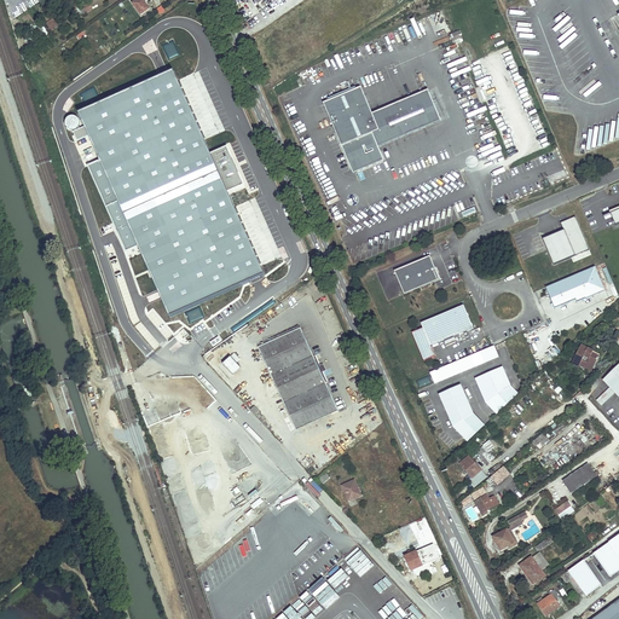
[(143,0),(136,0),(132,3),(140,15),(150,9),(143,0)]
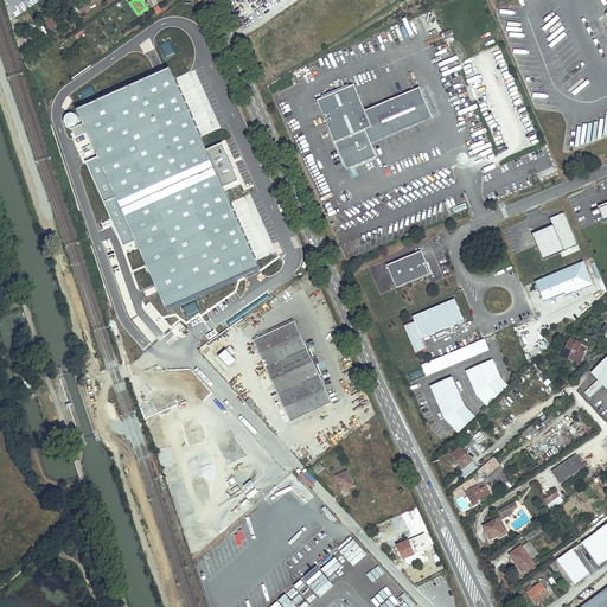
[(83,13),(91,10),(88,2),(80,7),(83,13)]
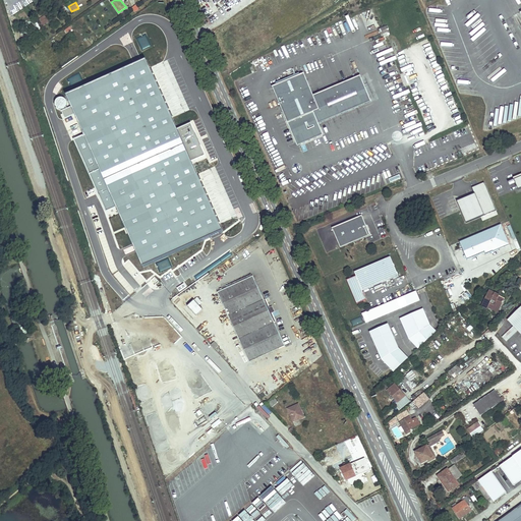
[(49,21),(45,15),(40,19),(44,25),(49,21)]
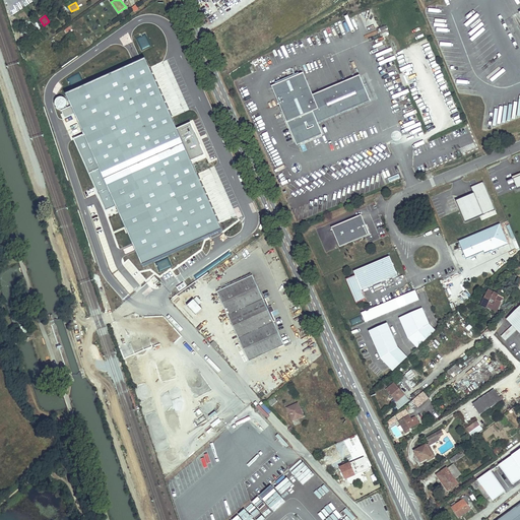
[(191,124),(178,130),(146,60),(67,94),(84,135),(75,139),(110,216),(119,212),(143,267),(223,232),(192,161),(205,155),(191,124)]
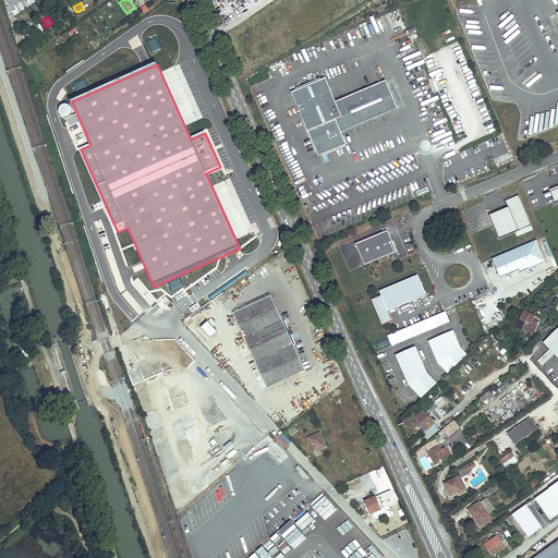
[(322,153),(322,155),(346,144),(341,133),(398,109),(386,82),(336,102),(326,79),(292,94),(317,153),(318,152),(322,153)]
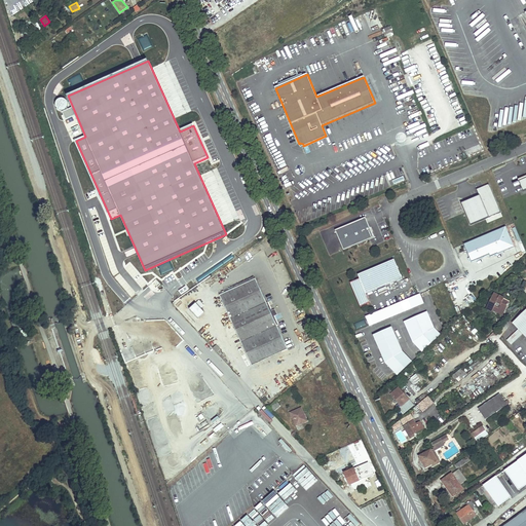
[(500,212),(490,186),(477,191),(479,195),(461,203),(471,225),(500,212)]
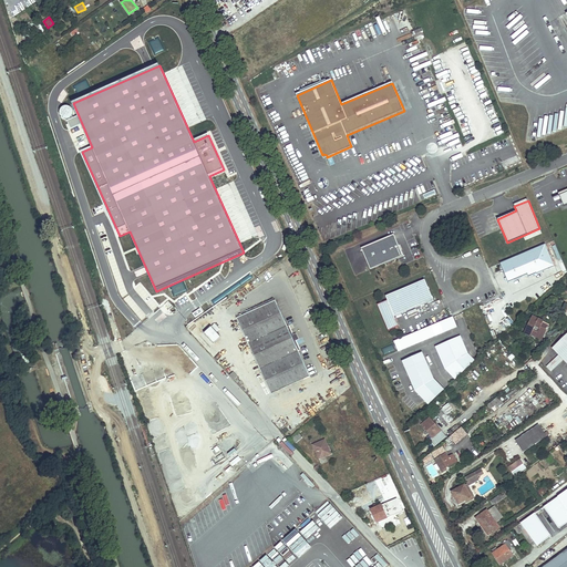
[(371,270),(402,257),(399,249),(400,249),(394,235),(361,248),(371,270)]
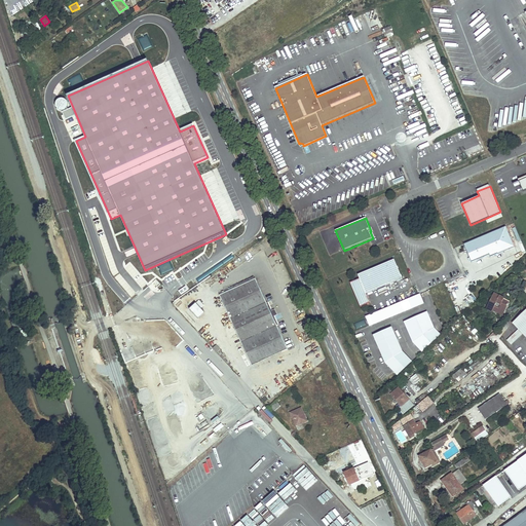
[(505,226),(464,245),(472,263),(489,255),(490,257),(515,247),(505,226)]
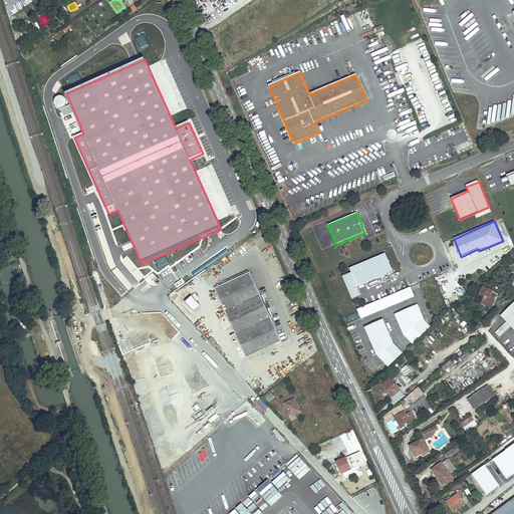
[(361,296),(358,287),(394,272),(386,254),(350,269),(351,272),(342,276),(352,300),(361,296)]
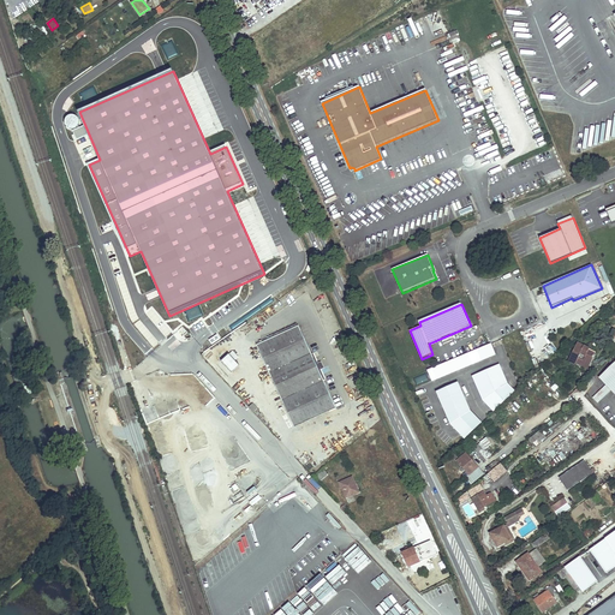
[(169,328),(159,318),(151,326),(163,335),(169,328)]
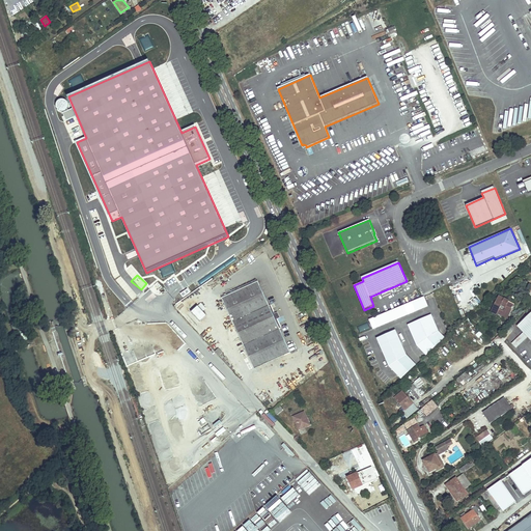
[(139,292),(119,276),(115,281),(134,298),(139,292)]
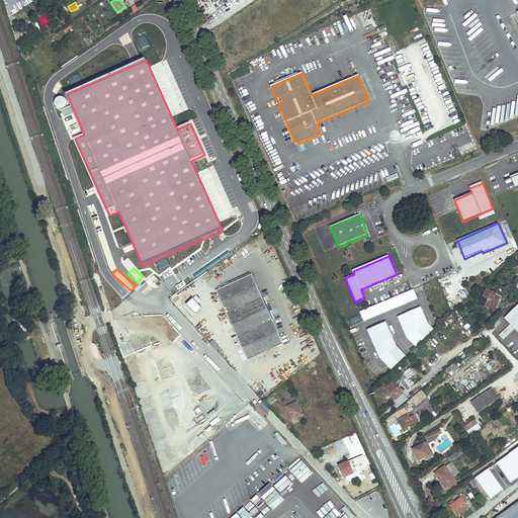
[(273,321),(262,298),(252,274),(217,291),(248,360),(283,344),(273,321)]
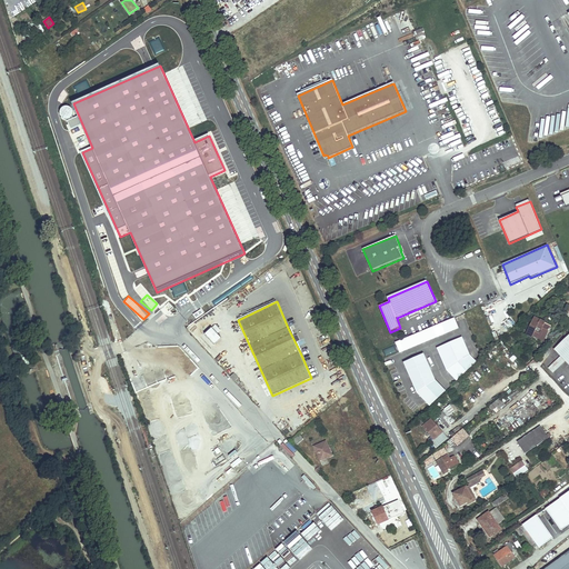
[(201,309),(193,315),(197,318),(205,312),(201,309)]
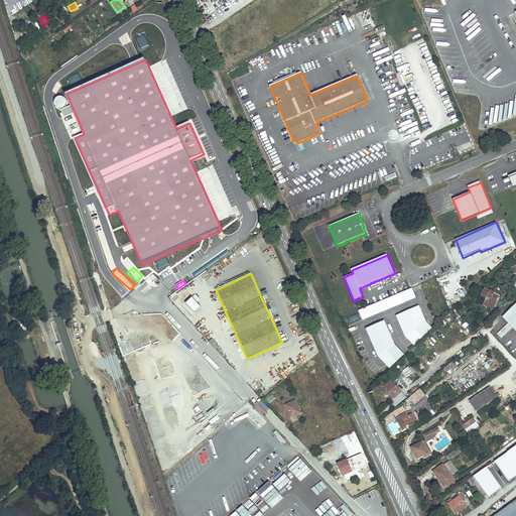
[(363,319),(416,297),(412,288),(359,310),(363,319)]
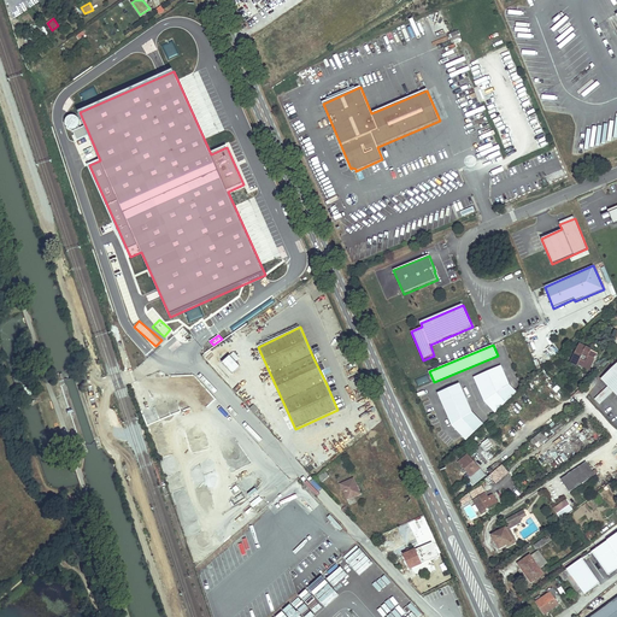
[(591,368),(597,356),(591,353),(592,350),(579,345),(571,360),(579,364),(580,360),(585,363),(583,364),(591,368)]
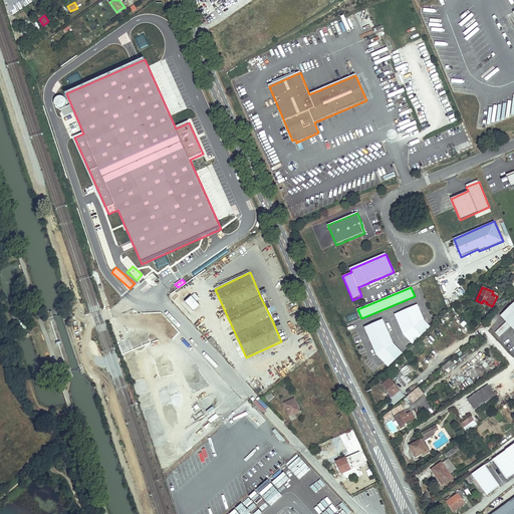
[(460,288),(456,292),(461,297),(465,293),(460,288)]
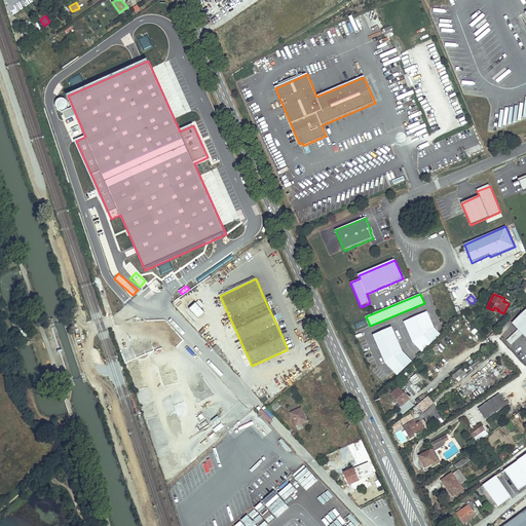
[(268,302),(266,303),(277,326),(278,325),(274,316),(277,315),(275,309),(272,310),(268,302)]
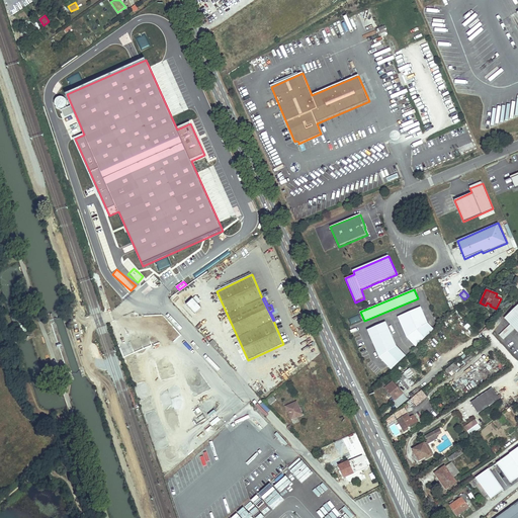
[(202,309),(197,304),(193,298),(186,305),(195,315),(202,309)]
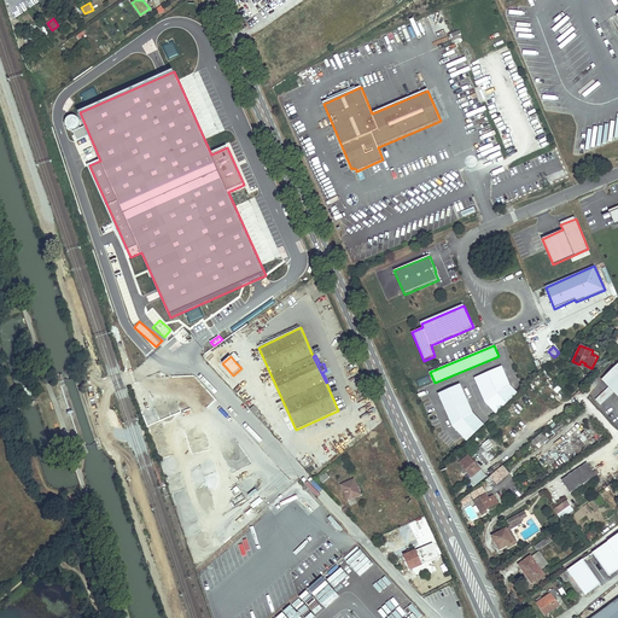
[(592,371),(592,368),(584,365),(586,363),(581,361),(579,365),(592,371)]
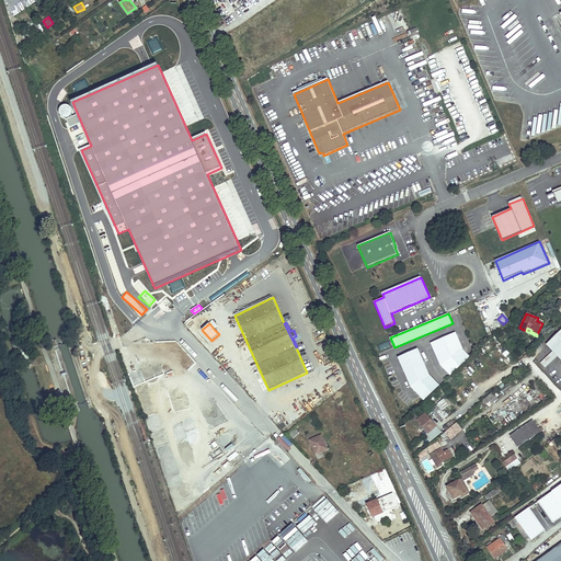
[(560,330),(547,344),(560,358),(560,330)]
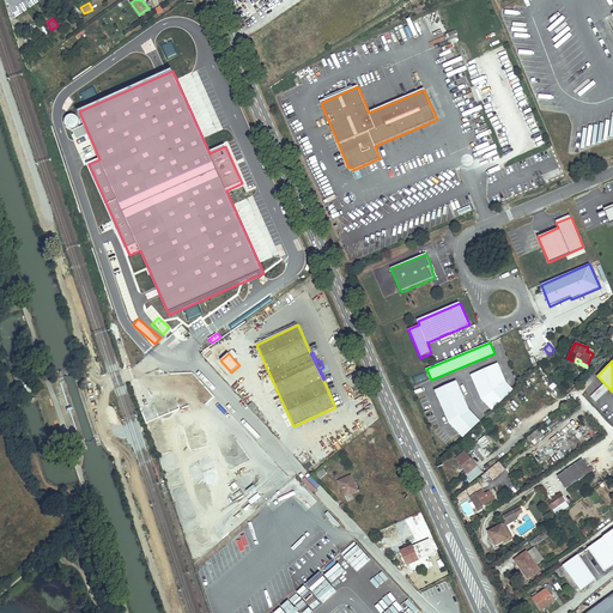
[(492,411),(514,390),(507,383),(498,363),(471,375),(481,399),(492,411)]
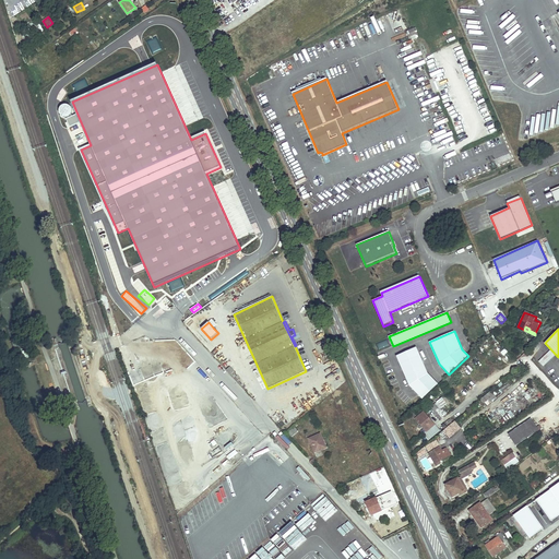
[(428,373),(417,347),(397,356),(411,385),(423,400),(439,384),(428,373)]
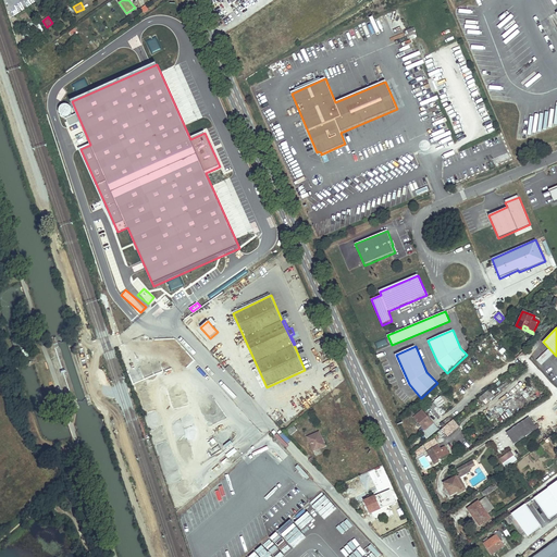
[(492,354),(489,356),(496,364),(499,362),(492,354)]
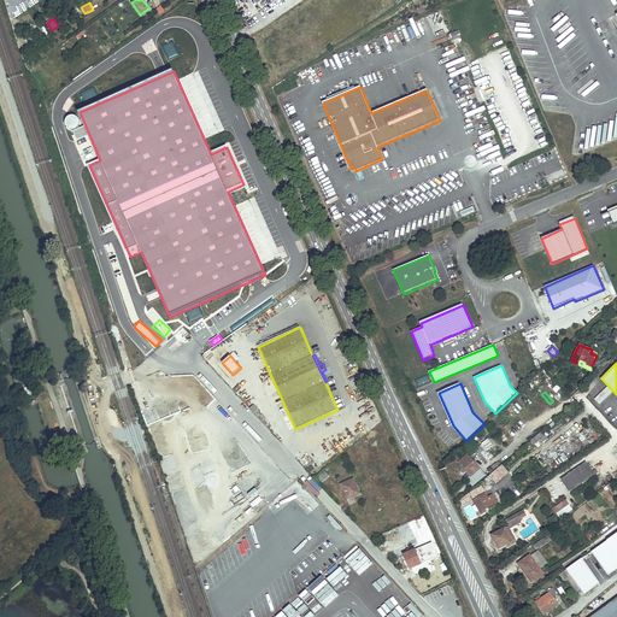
[(110,435),(121,432),(115,412),(104,416),(110,435)]
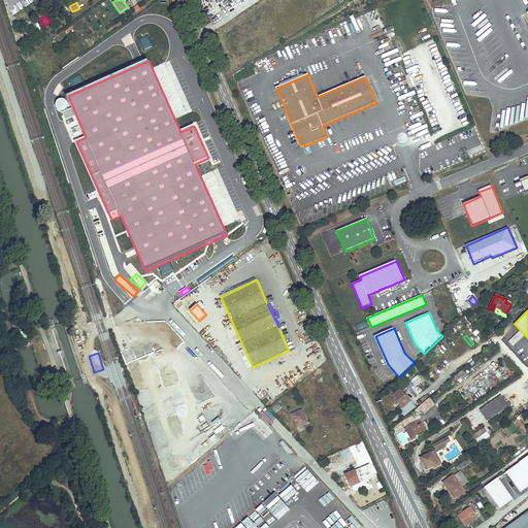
[(427,356),(425,354),(411,367),(414,369),(427,356)]
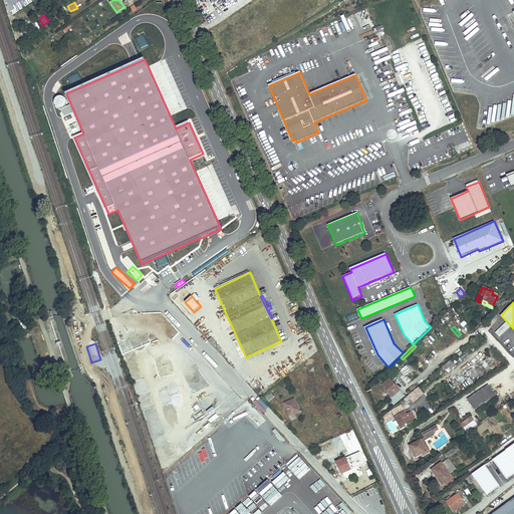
[(445,370),(449,367),(454,362),(452,359),(442,367),(445,370)]
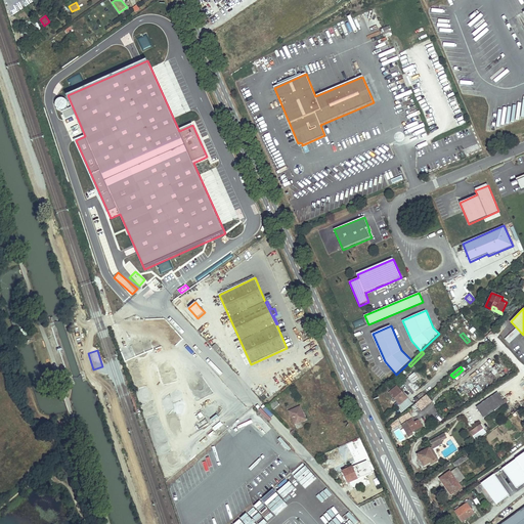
[(413,375),(403,382),(413,393),(419,389),(413,383),(418,379),(413,375)]
